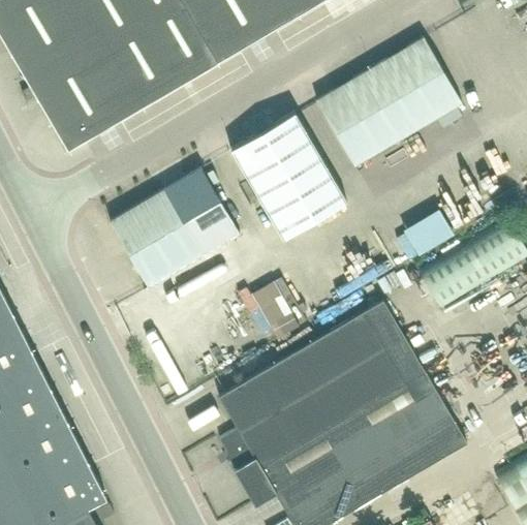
[(0,0),(0,34),(68,151),(229,57),(327,0),(0,0)]
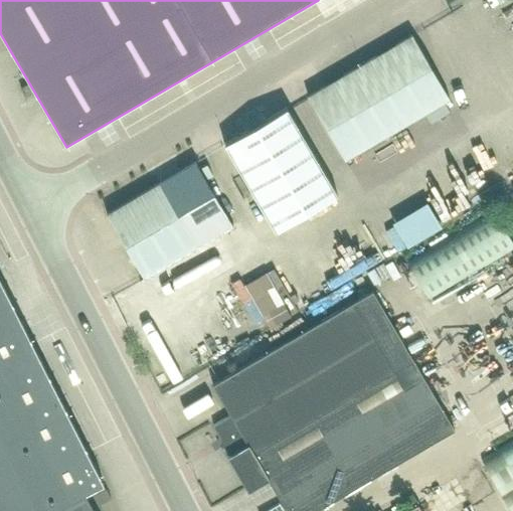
[(345,162),(345,163),(450,102),(424,56),(413,38),(308,99),(345,162)]
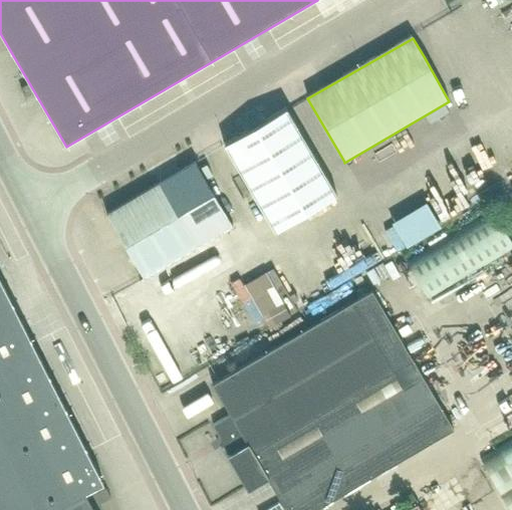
[(21,91),(26,100),(35,95),(30,86),(21,91)]
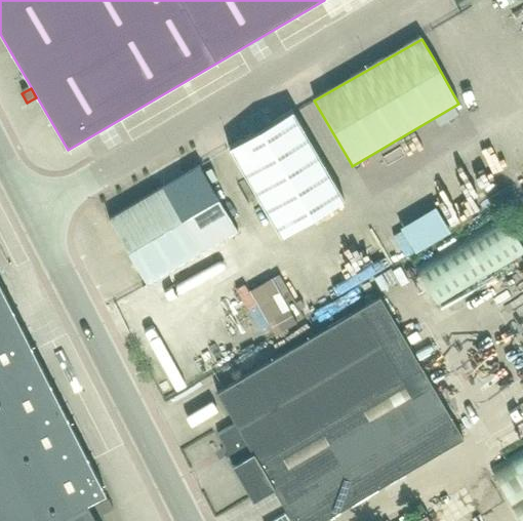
[(230,151),(281,239),(346,202),(293,114),(292,114),(230,151)]
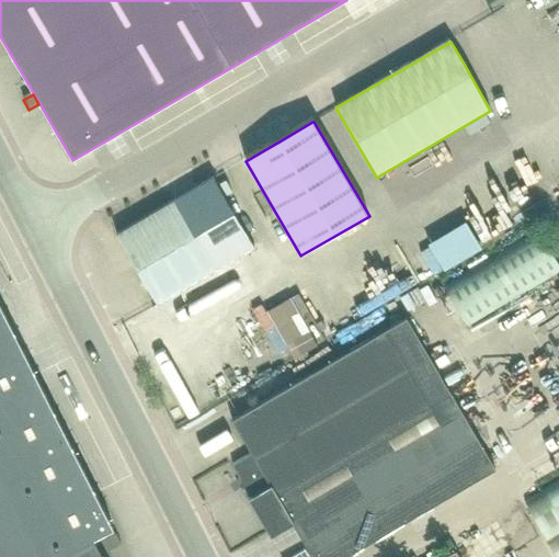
[(558,163),(544,169),(548,182),(558,179),(558,163)]
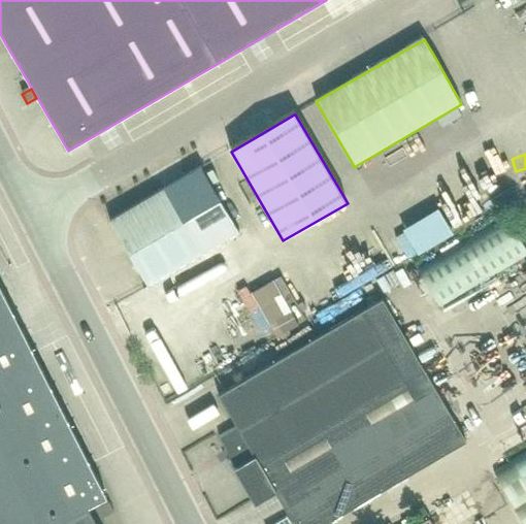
[(201,168),(183,179),(164,191),(109,223),(148,288),(202,256),(239,233),(201,168)]
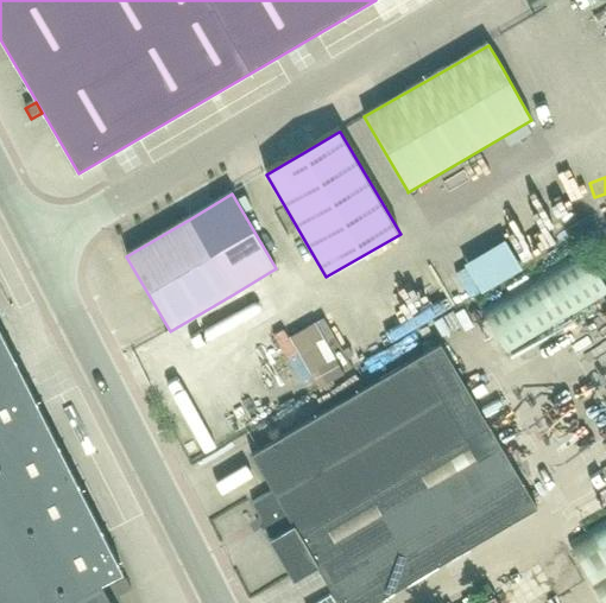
[(290,216),(263,228),(271,248),(298,236),(290,216)]
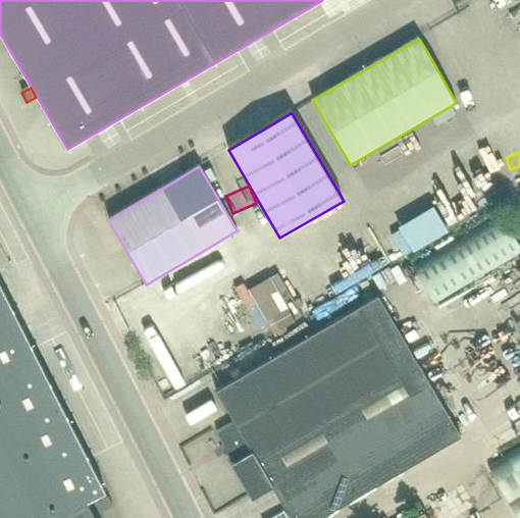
[(435,307),(519,256),(519,247),(502,216),(413,268),(435,307)]
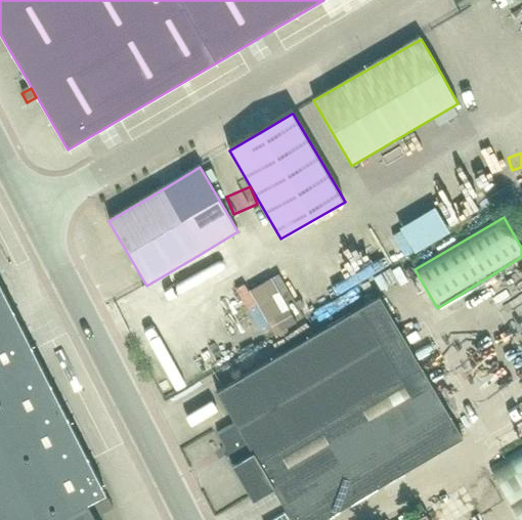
[(297,322),(317,312),(293,261),(257,277),(274,315),(290,307),(297,322)]
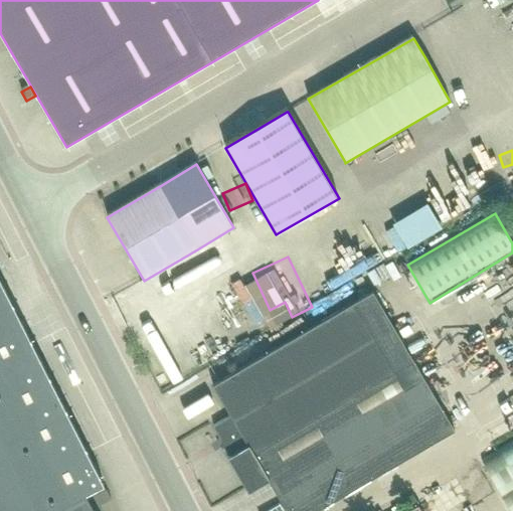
[(94,510),(87,497),(105,487),(0,281),(0,510),(94,510)]
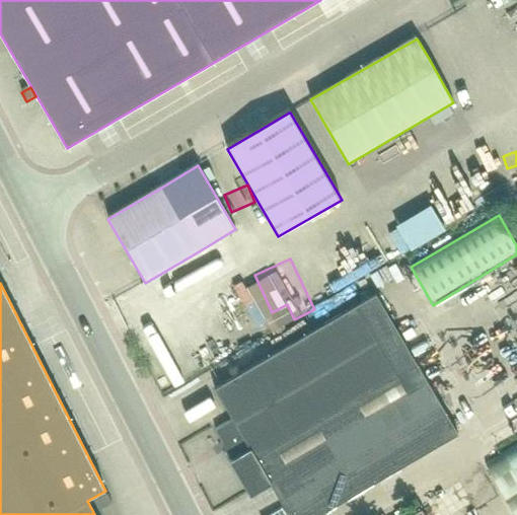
[(320,514),(457,436),(377,298),(216,391),(232,420),(215,430),(231,458),(228,460),(249,496),(270,485),(287,514),(320,514)]
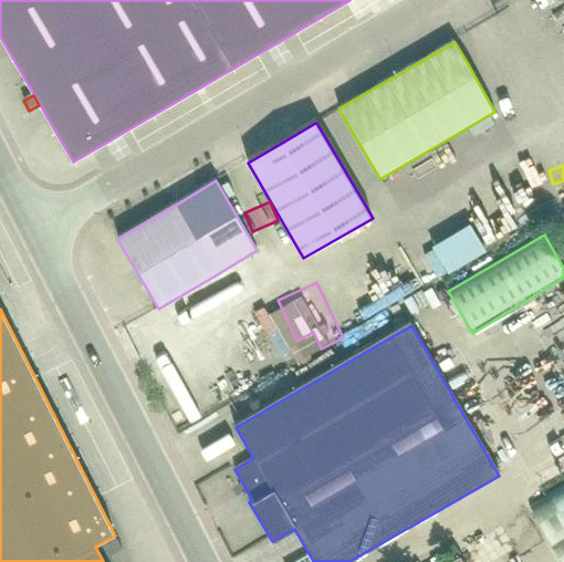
[(271,371),(294,361),(290,349),(267,358),(271,371)]
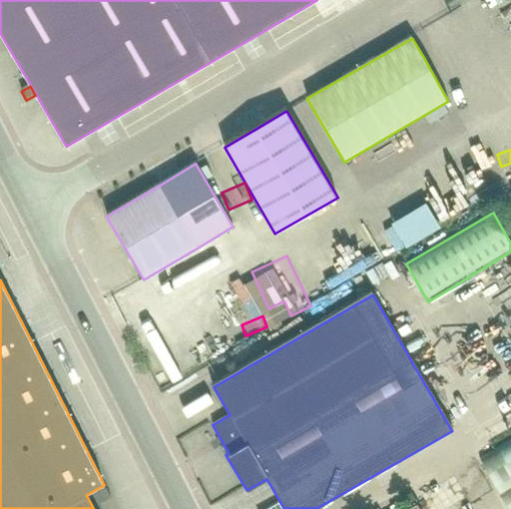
[(510,443),(481,461),(508,508),(510,508),(510,443)]
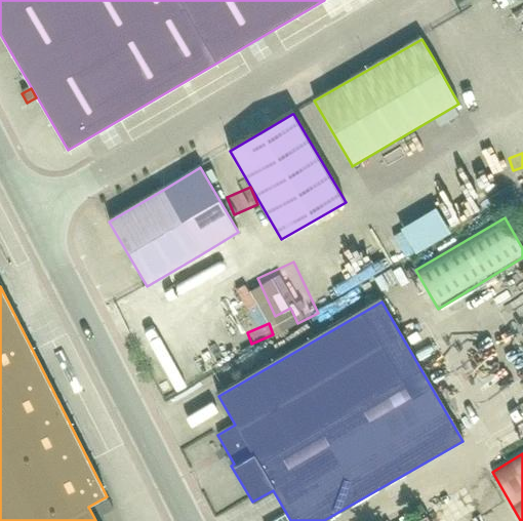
[(114,512),(109,503),(95,509),(101,518),(114,512)]
